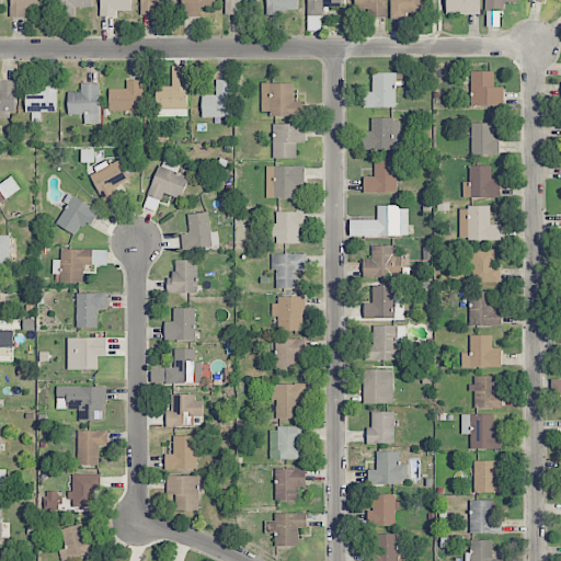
[(10,0),(10,16),(25,18),(25,9),(42,9),(42,0),(10,0)]
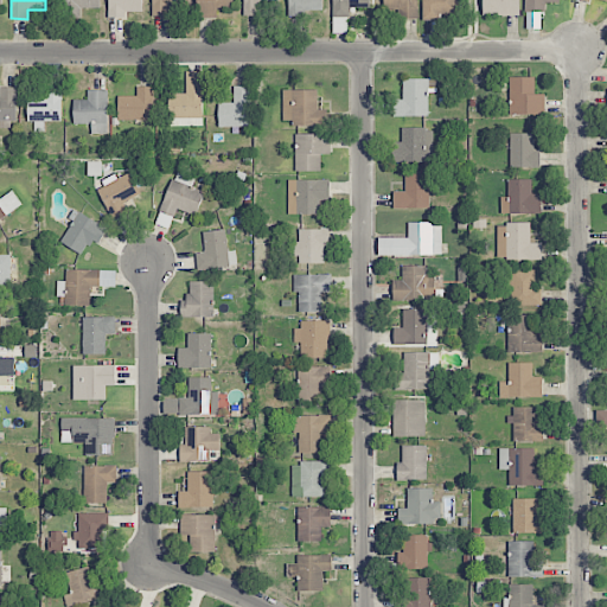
[(100,0),(63,0),(64,16),(80,14),(80,8),(101,8),(100,0)]
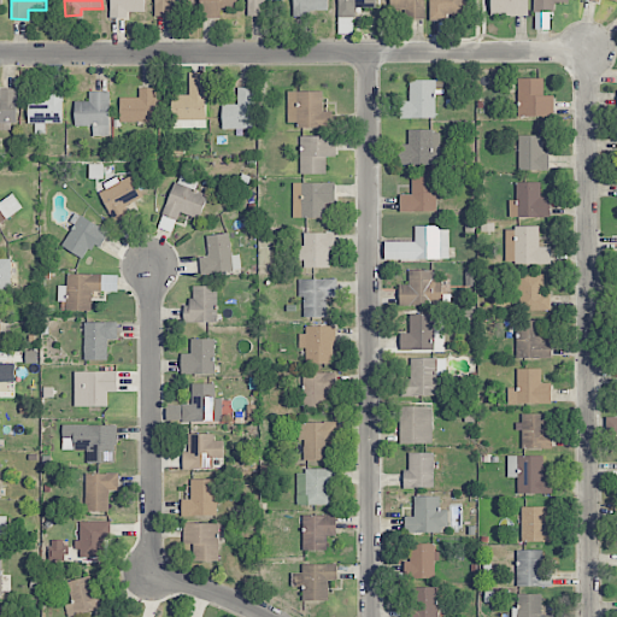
[(145,12),(144,0),(110,0),(110,17),(128,18),(128,12),(145,12)]
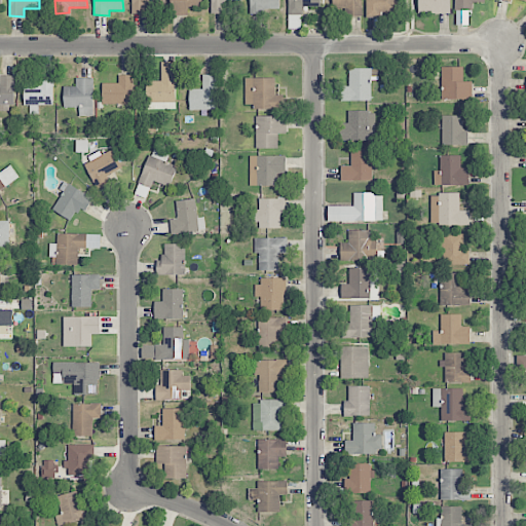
[(130,0),(132,11),(163,11),(163,0),(130,0)]
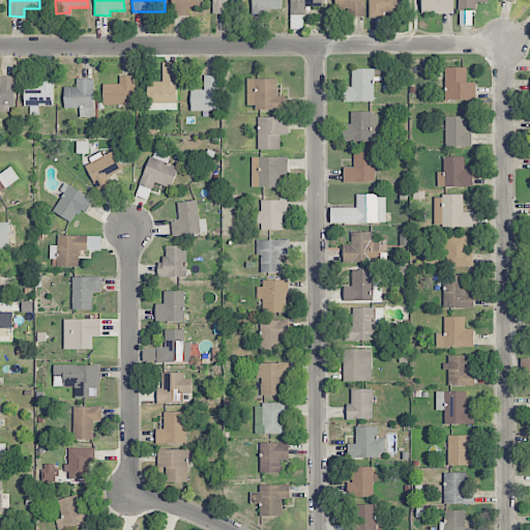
[(204,7),(203,0),(171,0),(172,16),(189,15),(189,7),(204,7)]
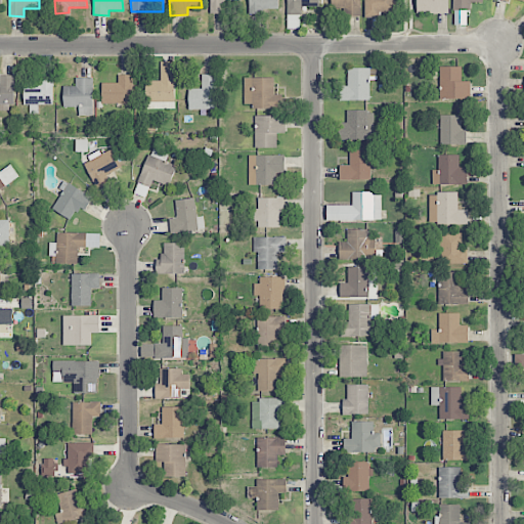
[(210,0),(210,12),(226,12),(226,5),(242,5),(241,0),(210,0)]
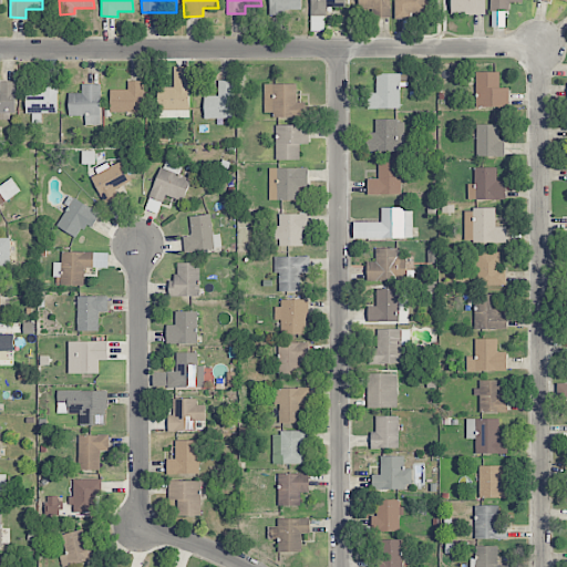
[(269,0),(269,16),(284,16),(284,10),(300,10),(300,0),(269,0)]
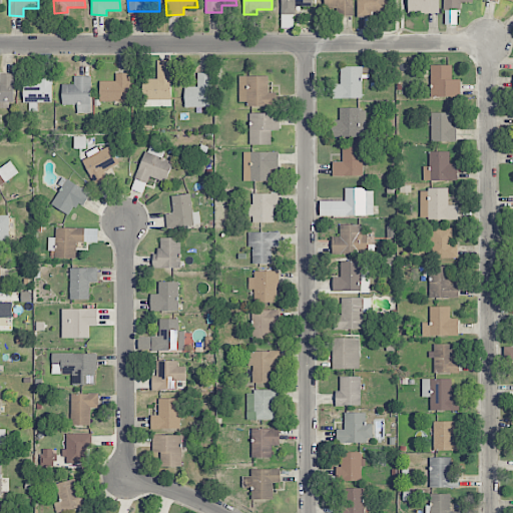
[(281,0),(281,14),(296,15),(296,6),(313,6),(312,0),(281,0)]
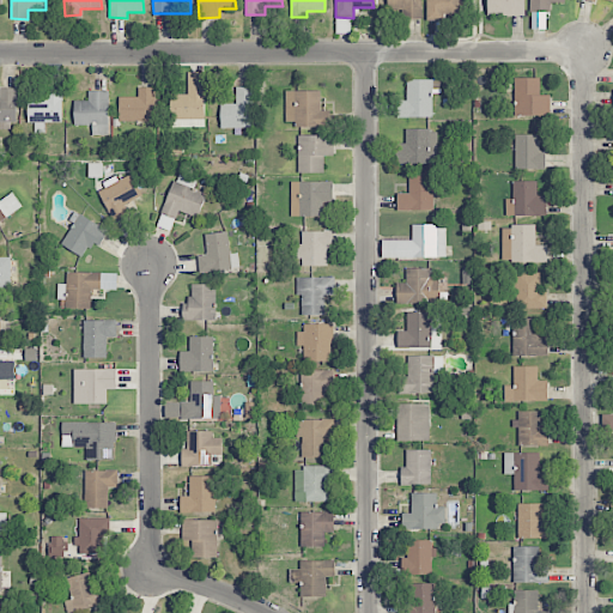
[(423,18),(422,0),(388,0),(388,11),(402,11),(404,18),(423,18)]
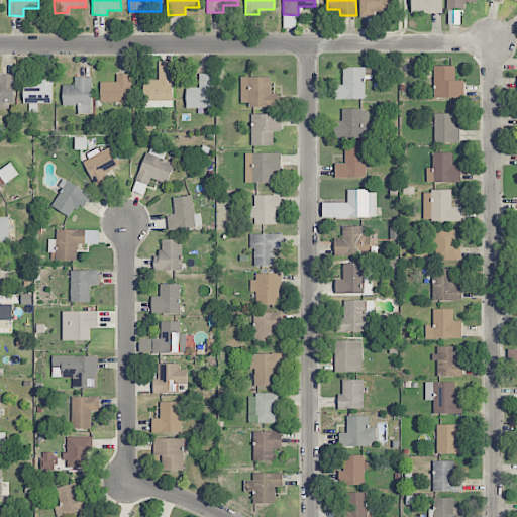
[(359,0),(360,14),(390,14),(389,0),(359,0)]
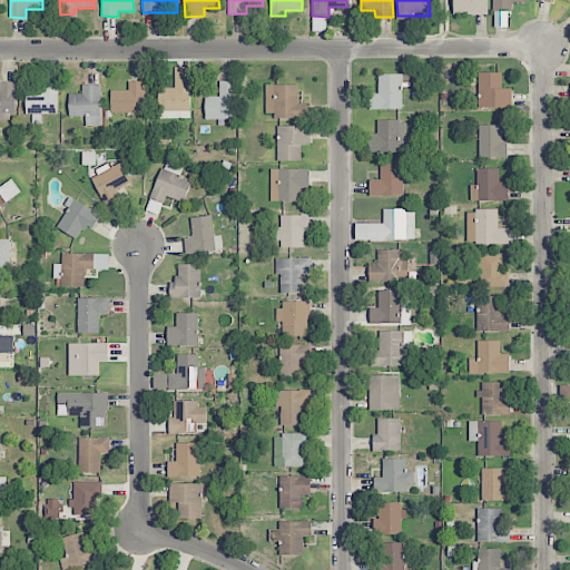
[(452,0),(453,15),(488,15),(487,0),(452,0)]
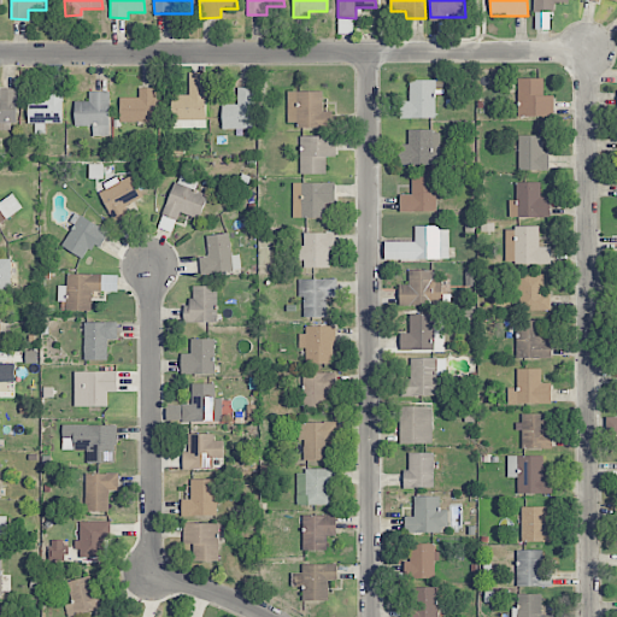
[(533,0),(534,12),(554,12),(553,3),(568,3),(568,0),(533,0)]
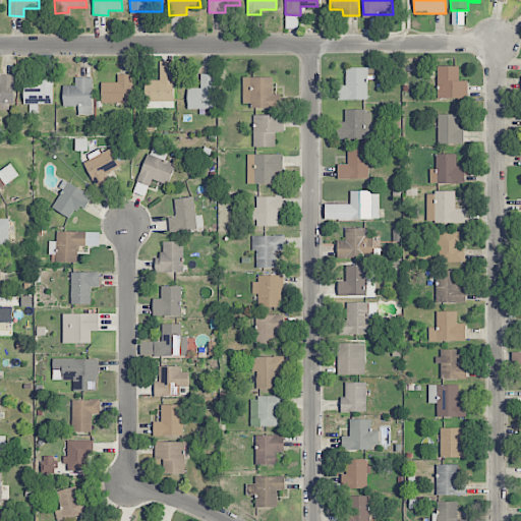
[(145,109),(174,108),(174,61),(159,61),(160,80),(145,80),(145,109)]
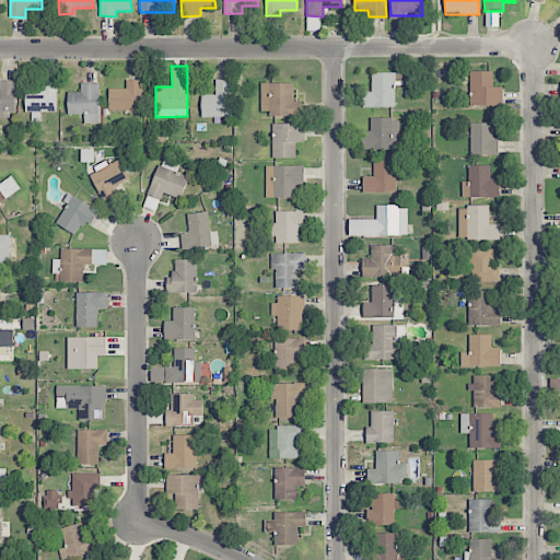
[(470,106),(500,105),(500,86),(493,86),(493,71),(469,71),(470,106)]
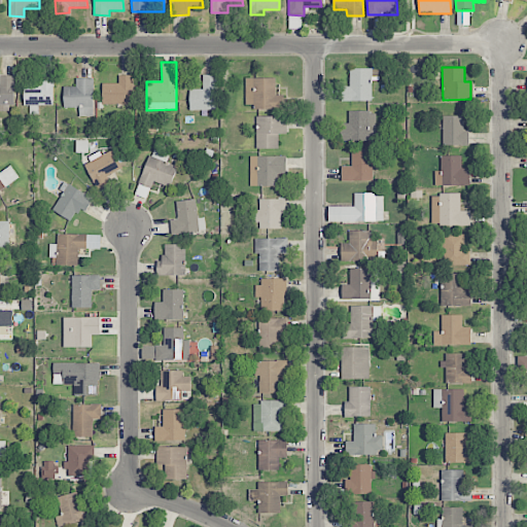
[(343,101),(372,101),(372,80),(379,80),(379,69),(349,68),(349,86),(343,86),(343,101)]
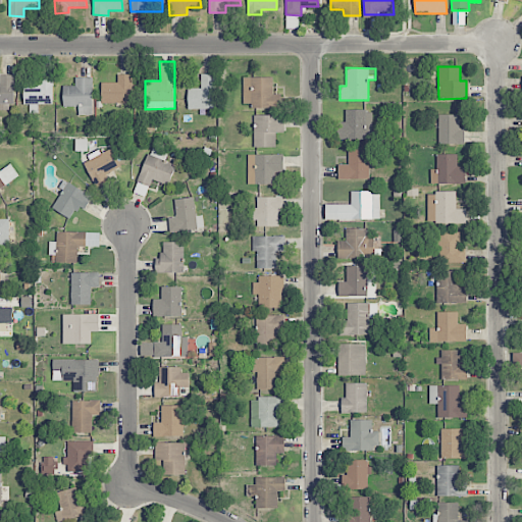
[(14,75),(0,74),(0,103),(14,104),(14,75)]
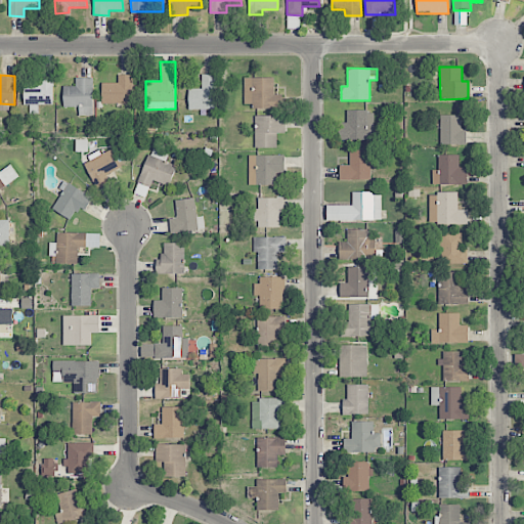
[(132,75),(118,75),(118,83),(101,83),(102,104),(133,103),(132,75)]
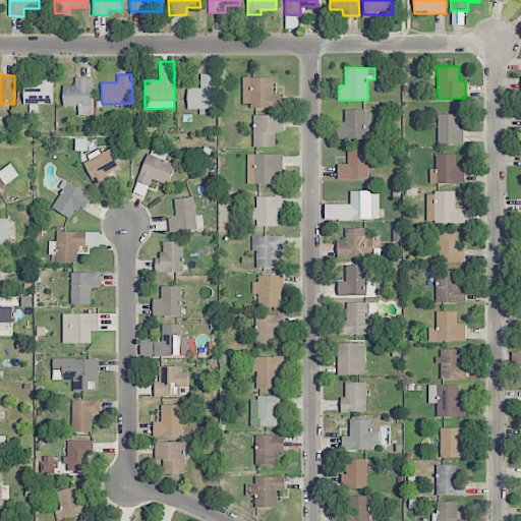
[(216,74),(200,74),(200,89),(187,89),(187,109),(215,109),(216,74)]
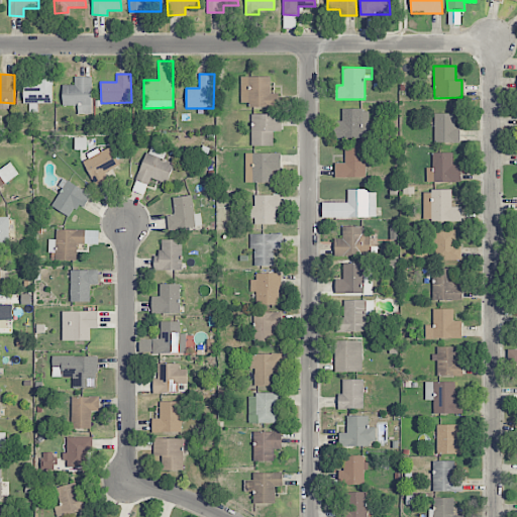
[(270,76),(240,77),(240,102),(249,102),(249,107),(278,107),(278,93),(271,93),(270,76)]
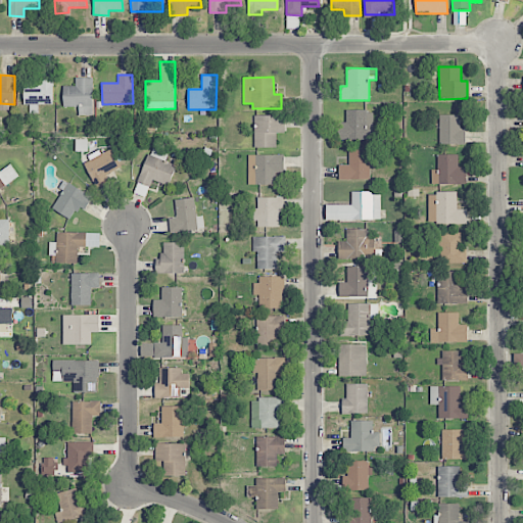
[(24,84),(24,105),(30,104),(30,113),(38,113),(38,104),(53,104),(53,78),(38,79),(39,83),(24,84)]
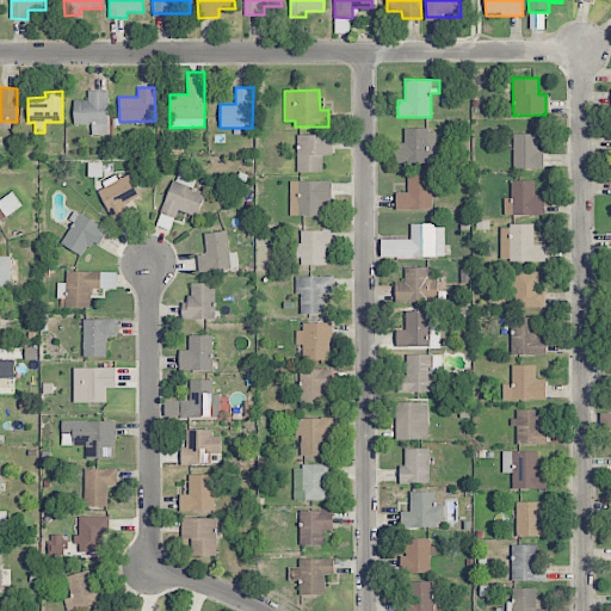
[(109,91),(87,91),(87,100),(74,100),(74,124),(92,124),(92,135),(107,135),(109,91)]
